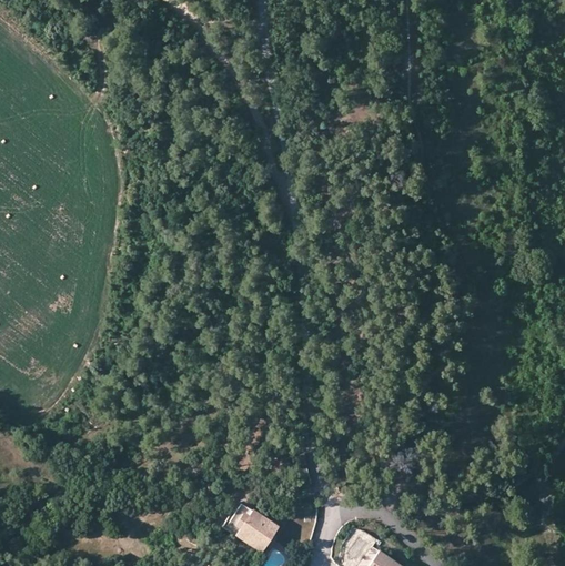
[(334,225),(343,224),(344,231),(352,231),(350,211),(333,212),(334,225)]
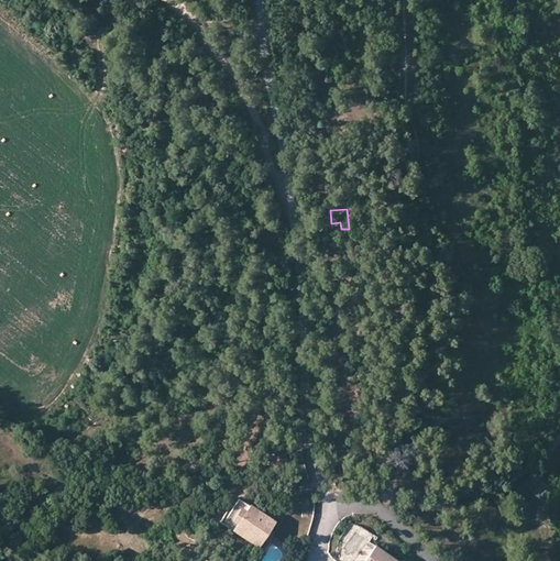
[(303,450),(294,452),(297,465),(307,462),(303,450)]
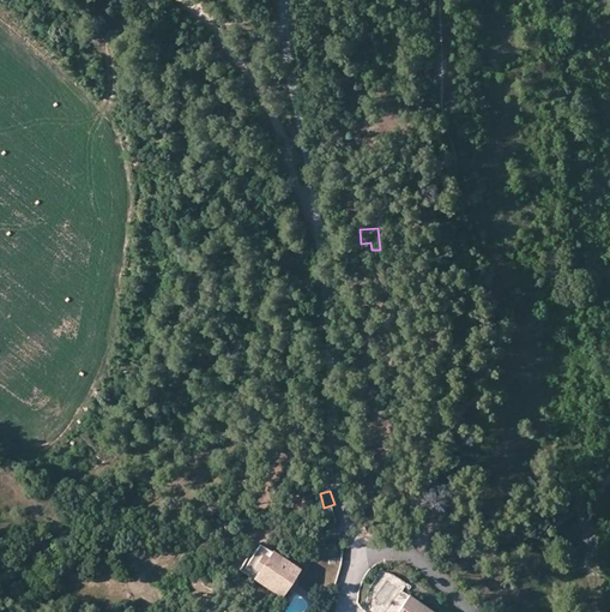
[(340,527),(325,532),(327,541),(344,535),(340,527)]
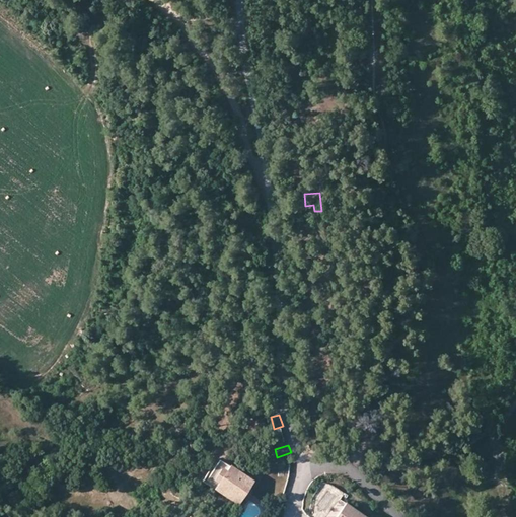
[(209,484),(239,505),(244,498),(249,491),(254,483),(224,461),(209,484)]
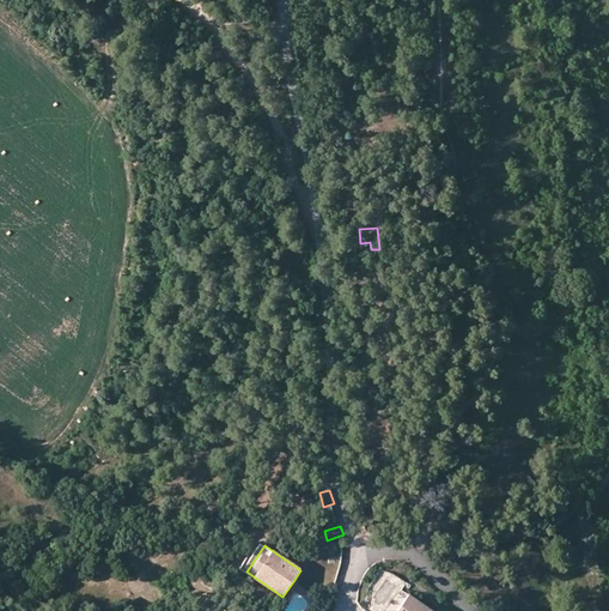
[(299,584),(294,580),(288,588),(293,592),(299,584)]
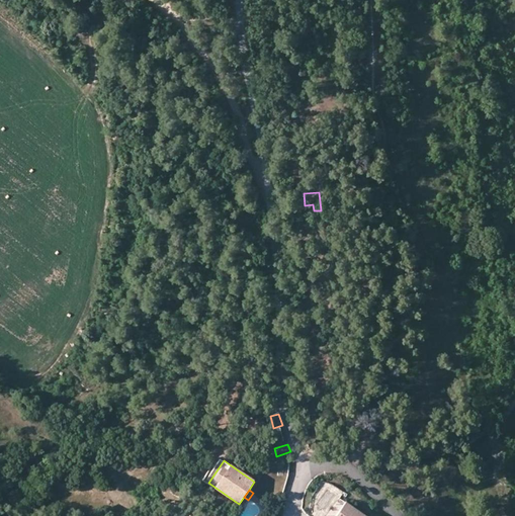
[(365,515),(348,504),(340,515),(365,515)]
